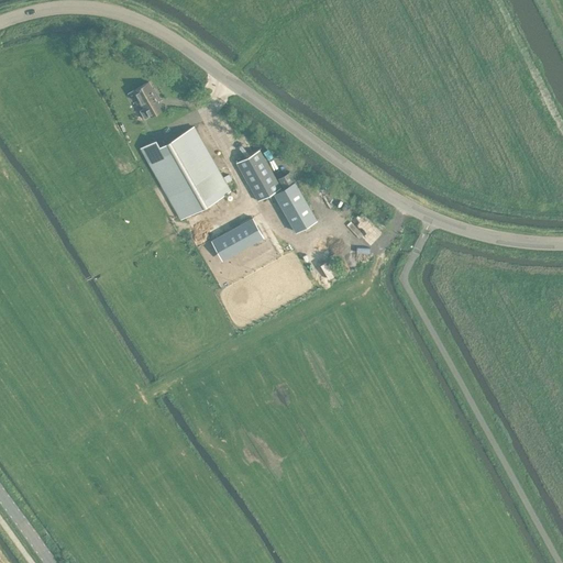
[(133,90),(143,108),(140,110),(143,117),(157,108),(154,102),(159,99),(154,88),(153,89),(148,81),(133,90)]
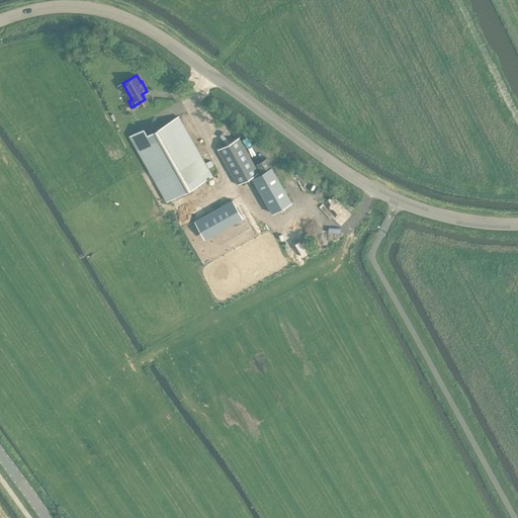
[(130,136),(166,201),(211,175),(178,116),(147,134),(143,128),(130,136)]
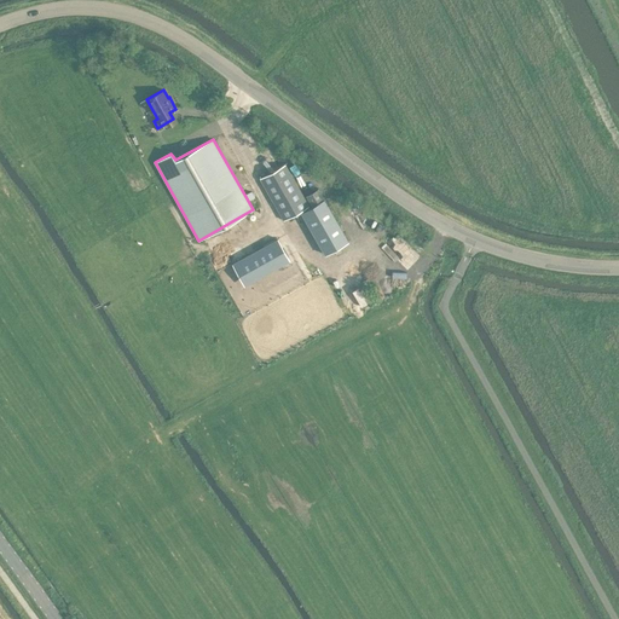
[(259,178),(283,220),(308,206),(284,163),(259,178)]
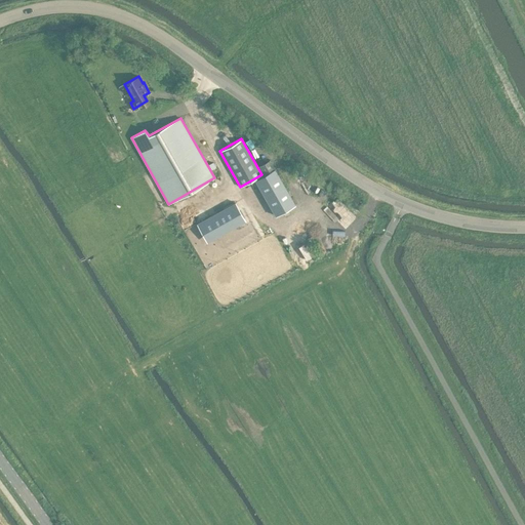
[(254,180),(276,216),(296,205),(270,160),(259,166),(265,174),(254,180)]
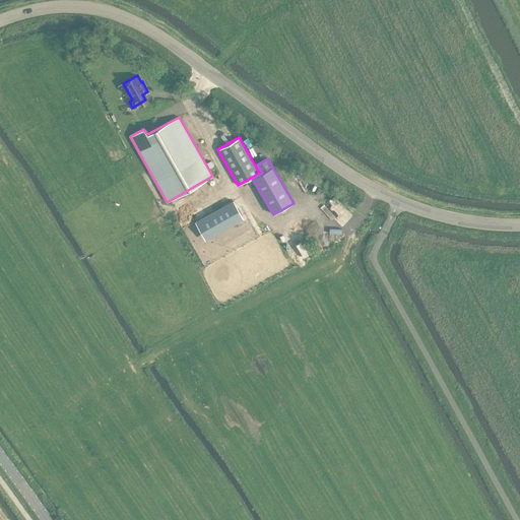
[(235,198),(244,217),(248,215),(240,196),(235,198)]
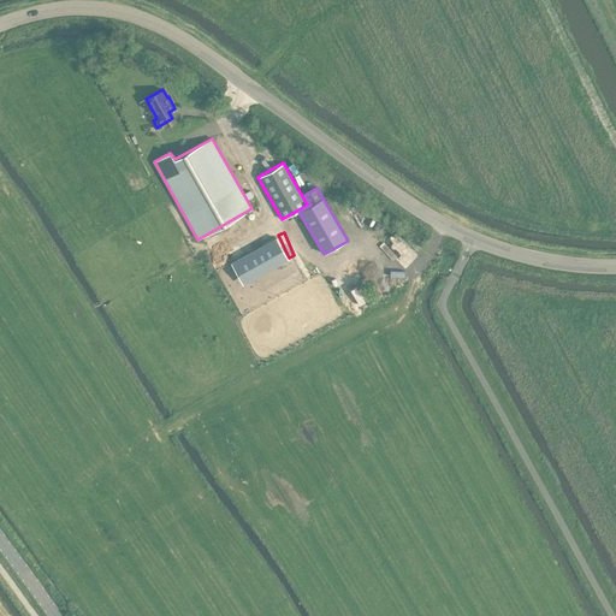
[(230,262),(242,285),(289,259),(276,237),(230,262)]
